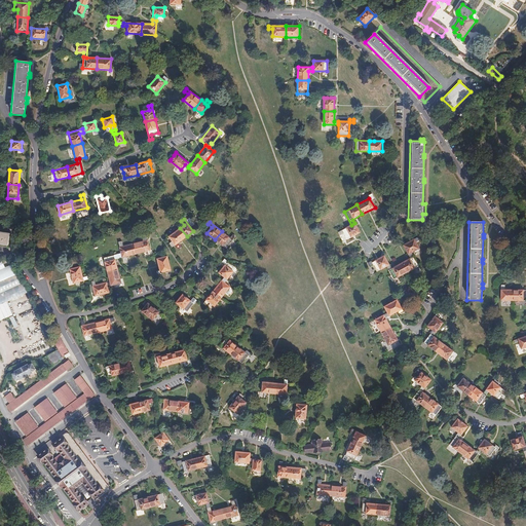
[(351,225),(342,230),(344,234),(347,239),(360,232),(354,223),(351,225)]
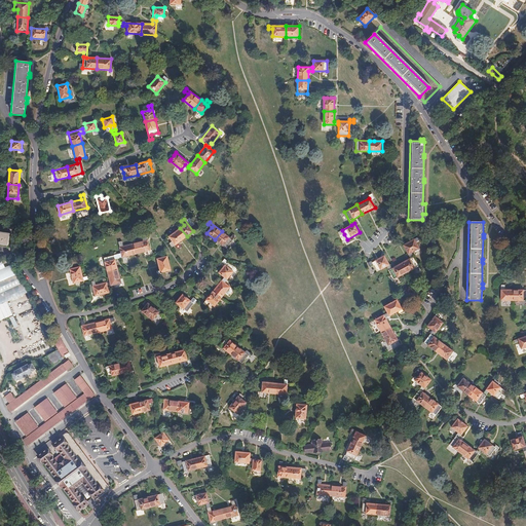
[(187,236),(180,228),(168,236),(175,246),(187,236)]
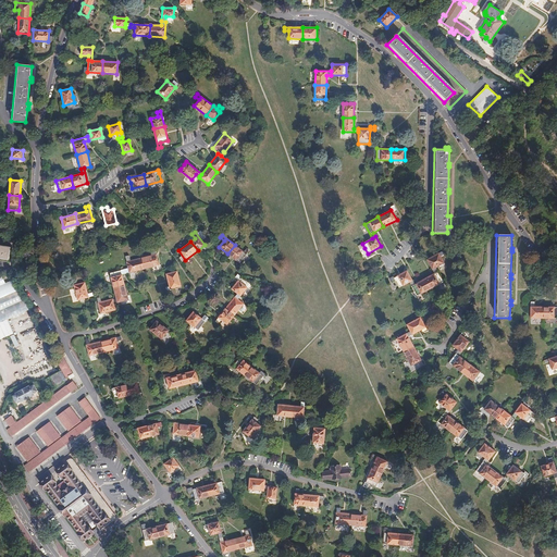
[(0,260),(7,262),(7,259),(9,260),(10,247),(0,245),(0,260)]
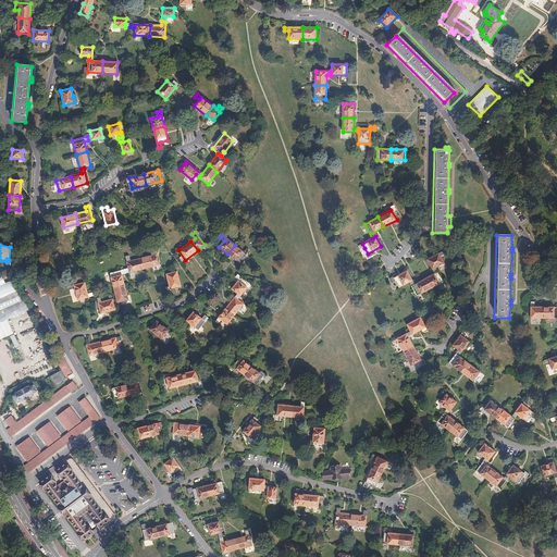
[(235,245),(227,254),(239,263),(249,250),(247,248),(244,252),(235,245)]
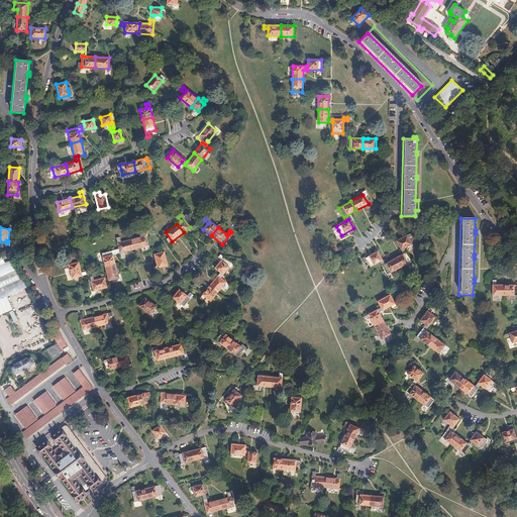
[(141,236),(131,239),(133,249),(147,246),(143,231),(140,232),(141,236)]
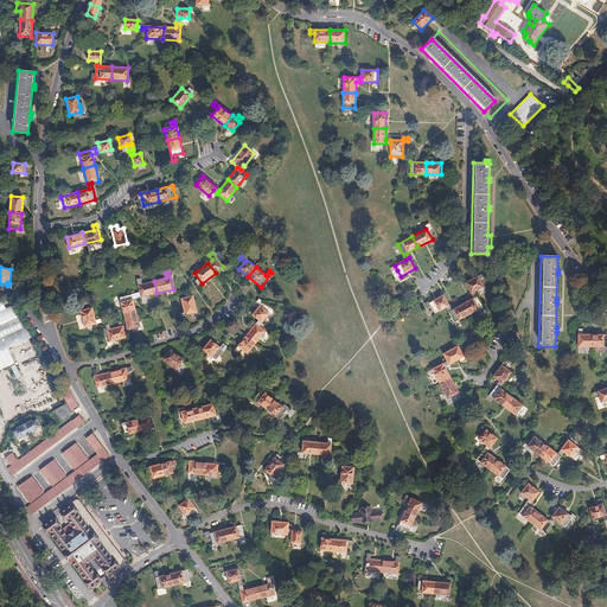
[(465,282),(471,293),(474,292),(483,287),(479,279),(484,276),(481,274),(465,282)]
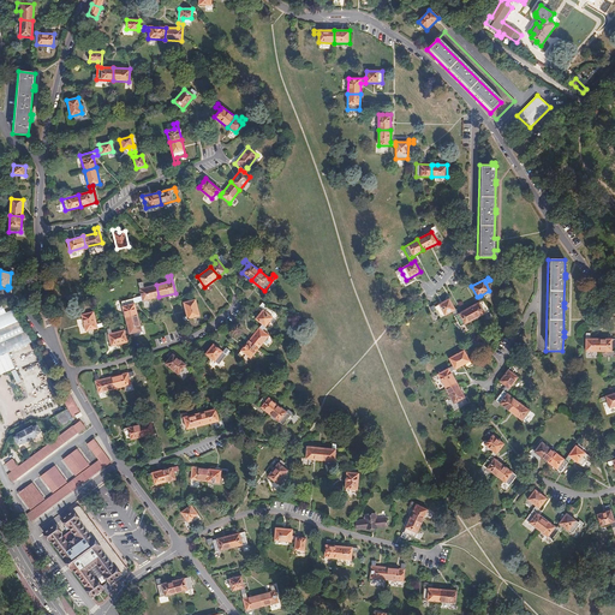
[(159,297),(156,285),(144,287),(144,284),(138,285),(142,297),(137,297),(138,303),(159,297)]
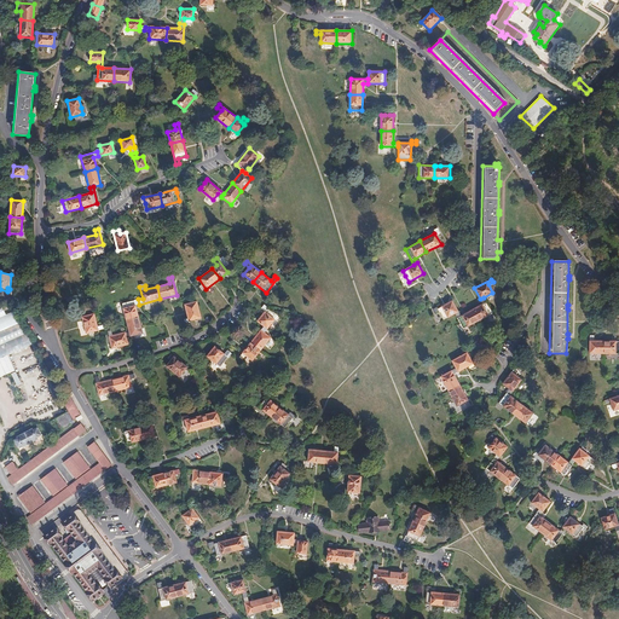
[(484,298),(480,299),(482,305),(472,311),(478,320),(492,312),(484,298)]
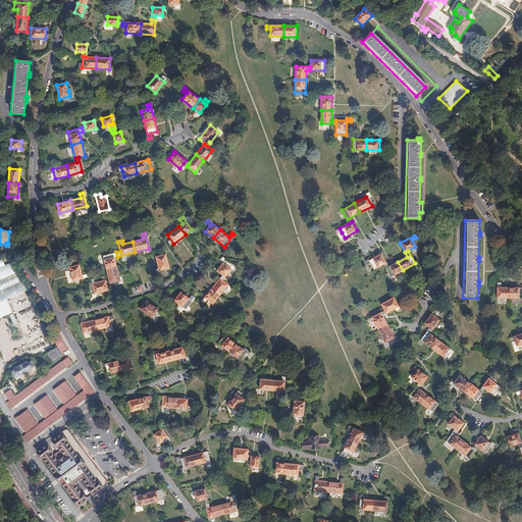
[(117,257),(116,252),(103,256),(106,269),(116,267),(114,257),(117,257)]
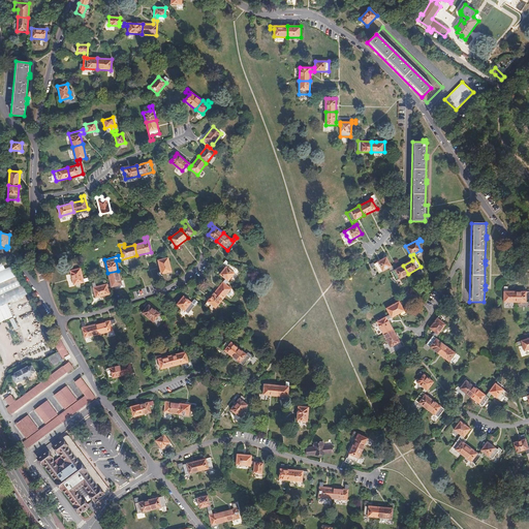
[(158,260),(161,271),(161,274),(172,272),(168,257),(158,260)]
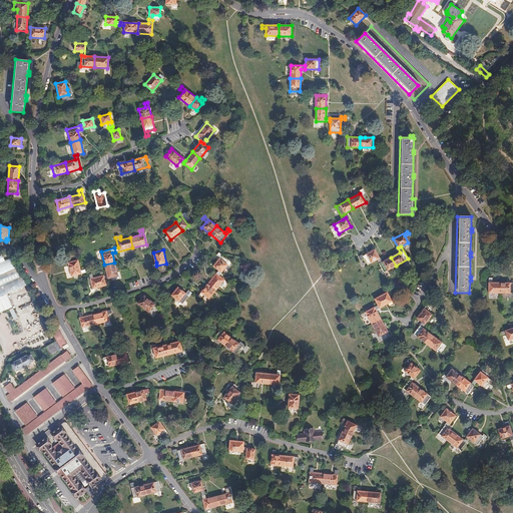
[(376,260),(379,259),(374,249),(362,255),(364,259),(367,265),(376,260)]
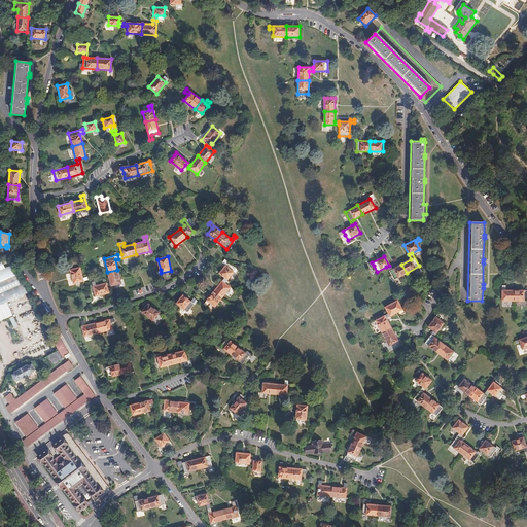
[(219,273),(224,278),(227,280),(237,269),(229,262),(219,273)]
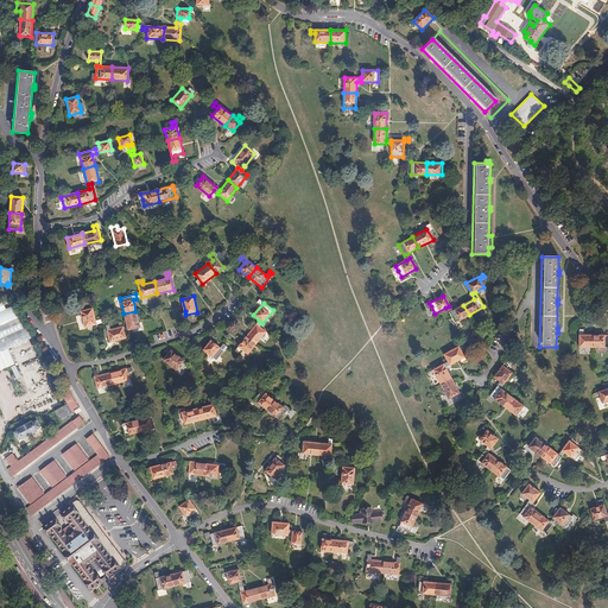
[(469,315),(463,305),(453,311),(449,306),(445,308),(454,323),(469,315)]
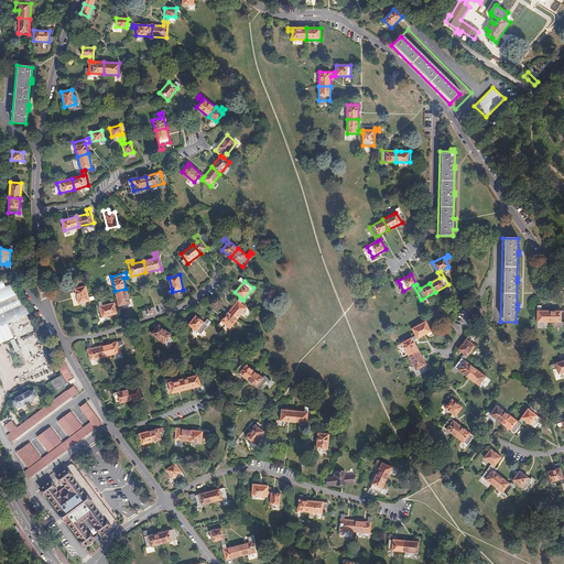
[(78,304),(93,300),(91,296),(87,297),(84,286),(75,289),(78,304)]
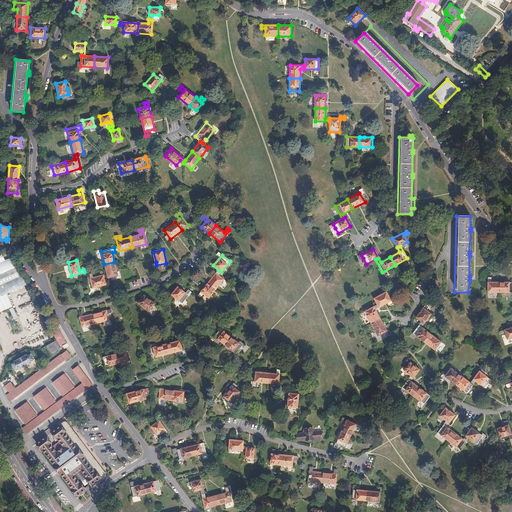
[(114,262),(104,264),(107,274),(104,274),(105,279),(118,275),(114,262)]
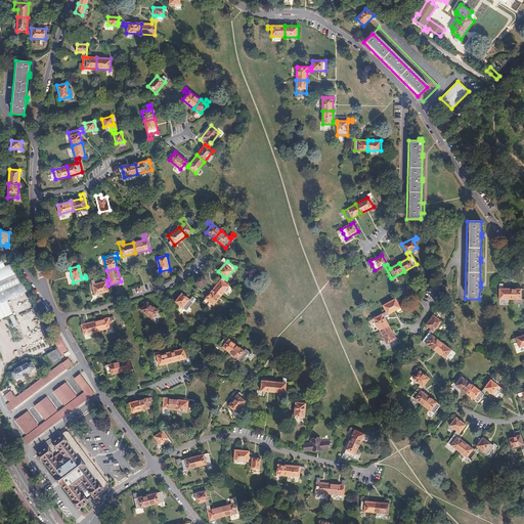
[(0,281),(0,304),(8,301),(28,293),(19,273),(0,281)]
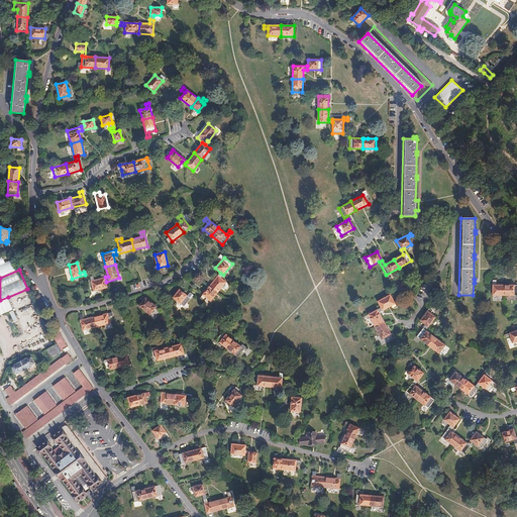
[(223,275),(220,273),(209,287),(217,293),(226,283),(220,278),(223,275)]
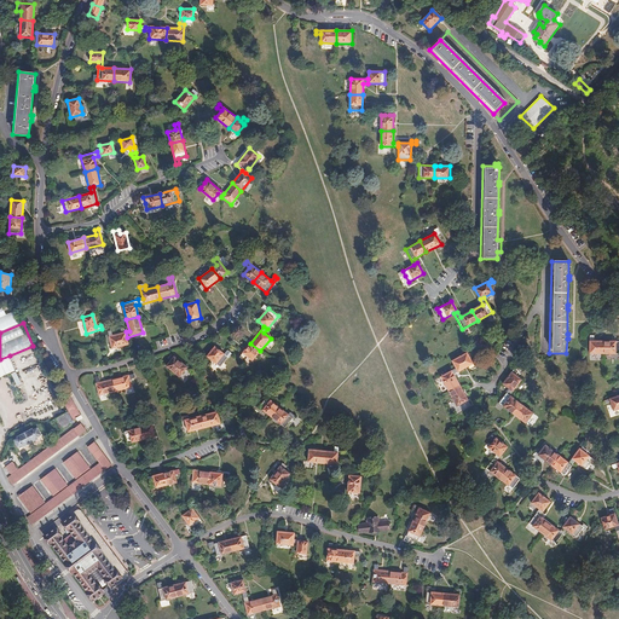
[(127,337),(126,331),(113,335),(111,330),(108,331),(113,348),(128,343),(127,337)]
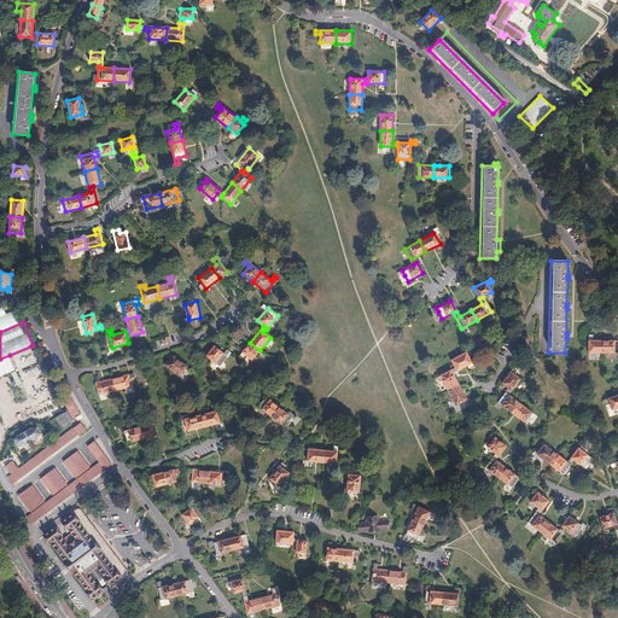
[(588,353),(604,353),(604,340),(592,340),(592,334),(588,334),(588,353)]
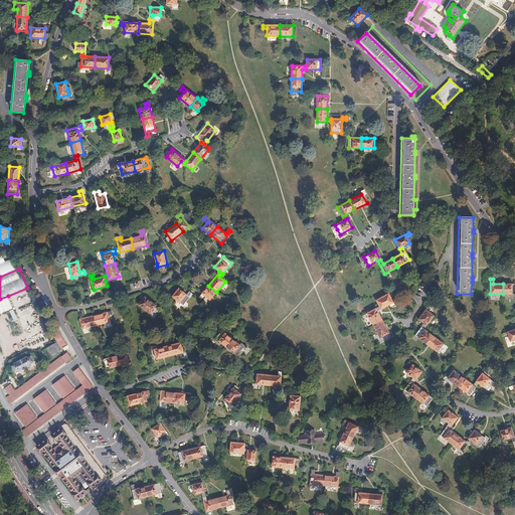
[(514,284),(503,284),(503,294),(514,294),(514,284)]
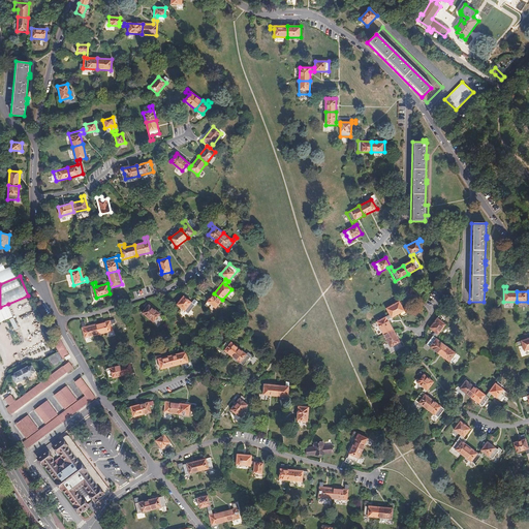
[(222,300),(214,293),(205,305),(208,307),(210,304),(216,308),(222,300)]
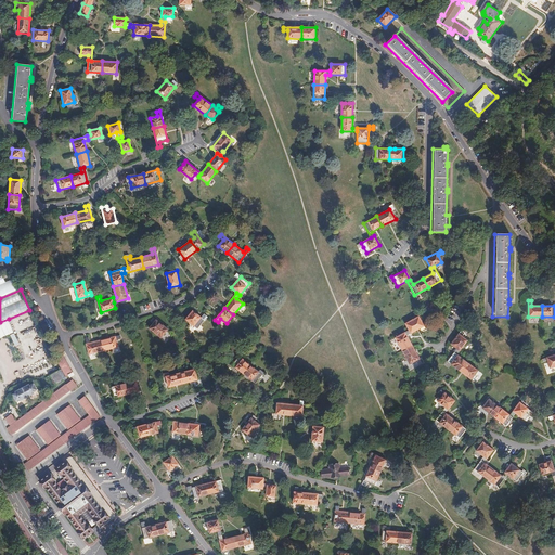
[(197,328),(204,320),(201,318),(193,311),(185,319),(197,328)]
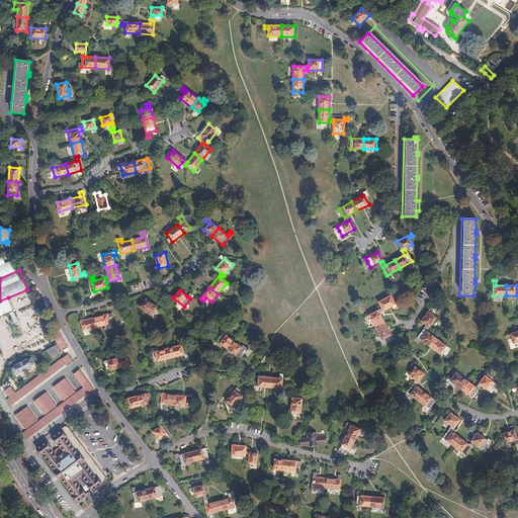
[(381,308),(383,312),(396,305),(391,295),(378,301),(381,308)]
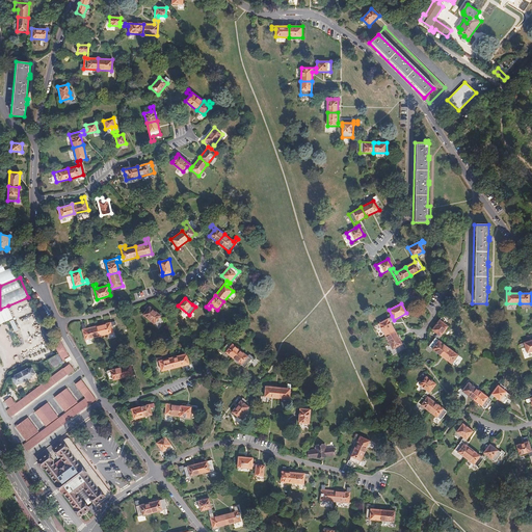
[(161,316),(148,304),(144,309),(147,310),(142,315),(155,324),(161,316)]
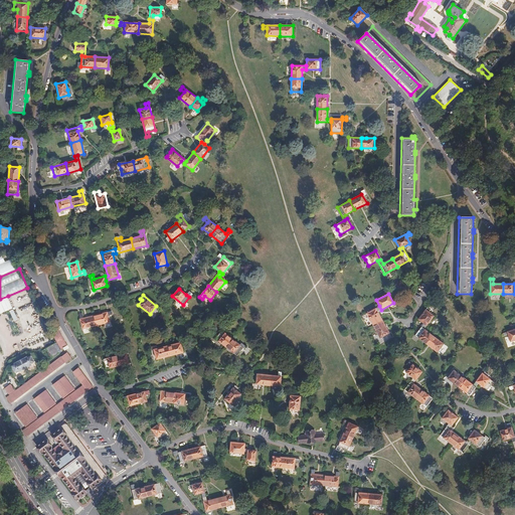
[(0,314),(13,309),(8,296),(0,299),(0,314)]
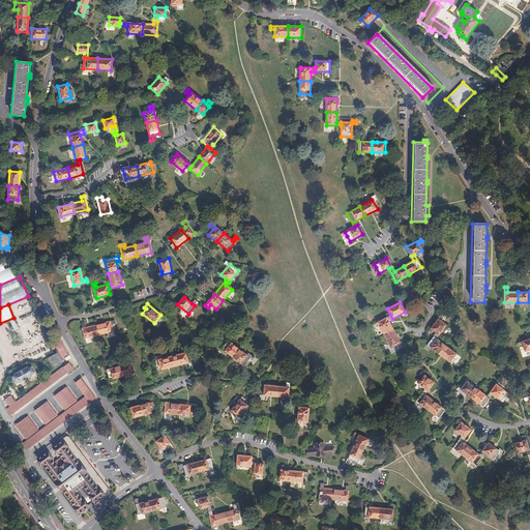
[(384,335),(393,330),(388,321),(392,319),(390,315),(377,323),(384,335)]
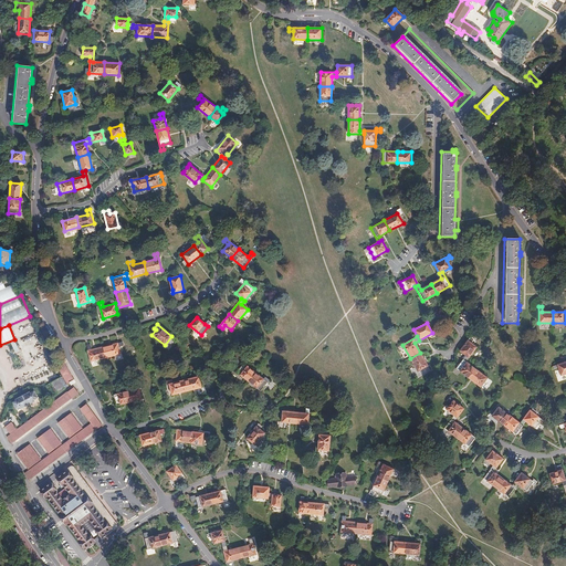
[(459,350),(465,356),(468,357),(475,347),(470,343),(473,338),(470,337),(459,350)]
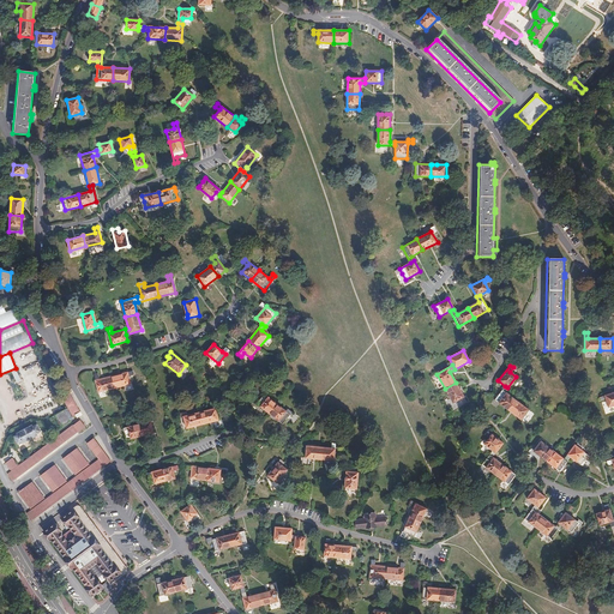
[(112,377),(114,389),(131,384),(128,375),(133,374),(132,371),(112,377)]
